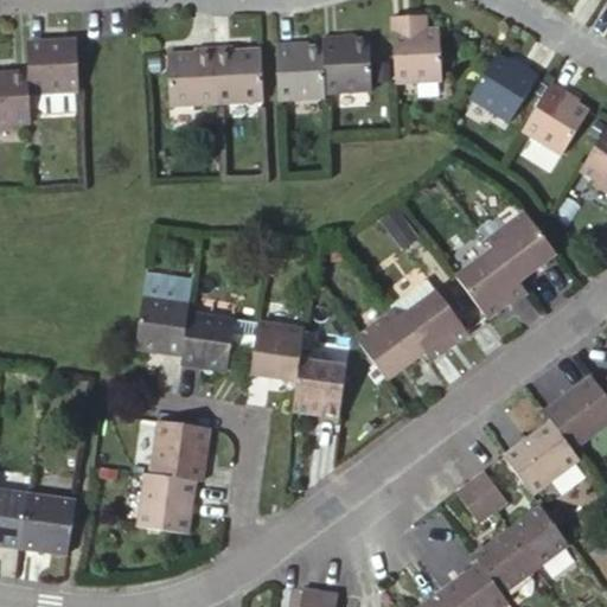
[(400,24),(398,12),(382,12),(382,36),(384,74),(449,70),(449,20),(419,23),(400,24)]
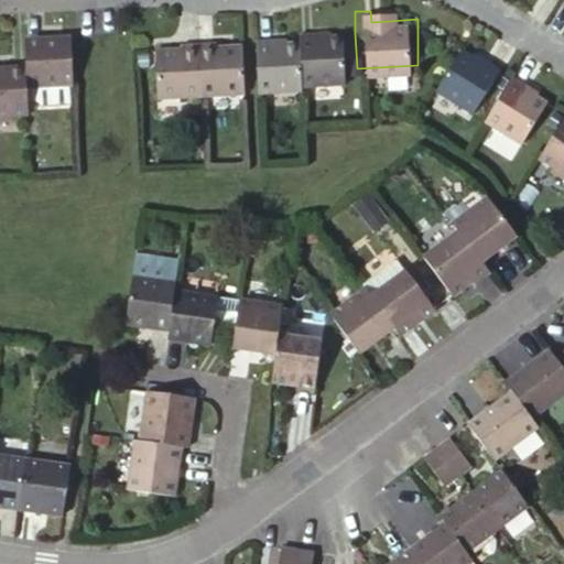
[(339,85),(337,35),(311,36),(310,31),(294,32),(294,41),(296,87),(339,85)]
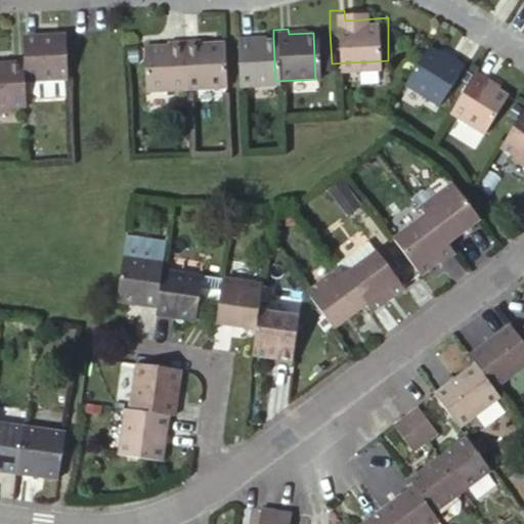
[(66,60),(63,33),(20,35),(23,59),(24,76),(25,79),(67,78),(66,60)]
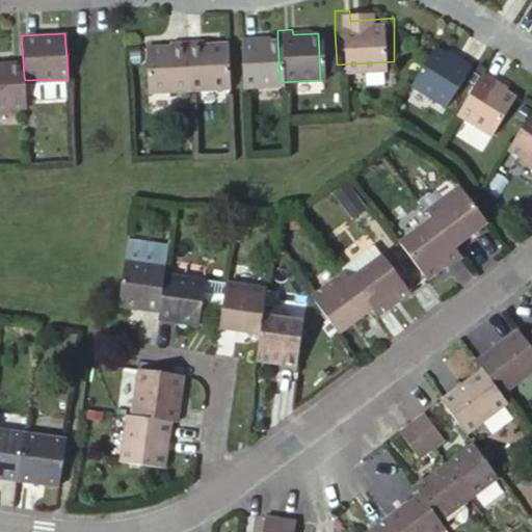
[(248,36),(235,35),(237,85),(280,82),(277,38),(249,41),(248,36)]
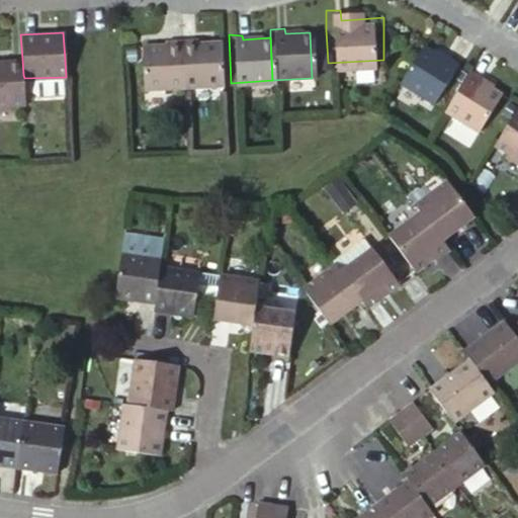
[(180,86),(177,36),(164,37),(164,41),(140,42),(142,88),(180,86)]
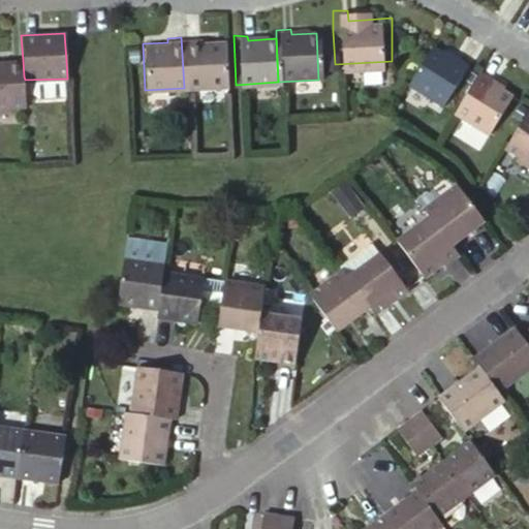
[(222,44),(222,39),(198,41),(196,37),(181,37),(184,88),(224,85),(222,44)]
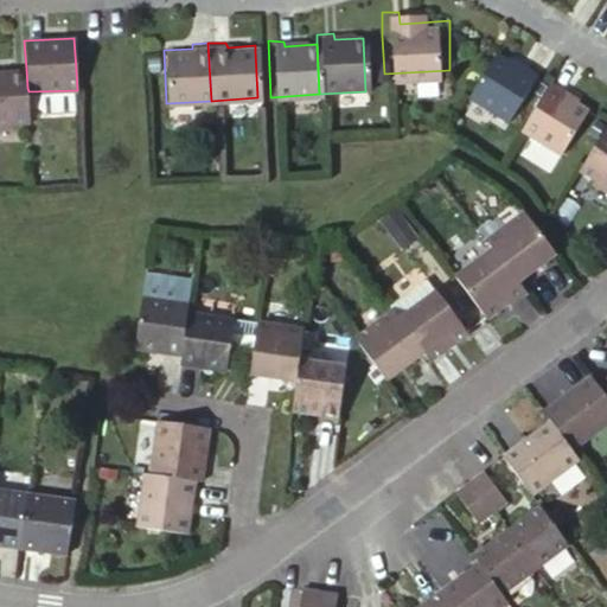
[(516,61),(492,48),(467,87),(509,113),(534,71),(536,68),(518,58),(516,61)]
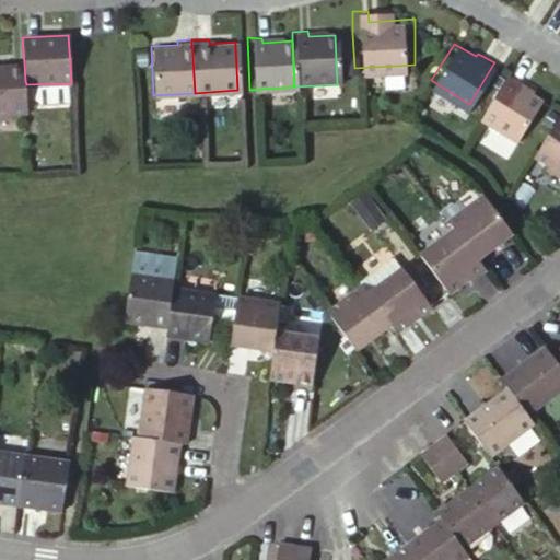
[(25,81),(24,63),(0,65),(0,112),(27,111),(26,84),(25,81)]
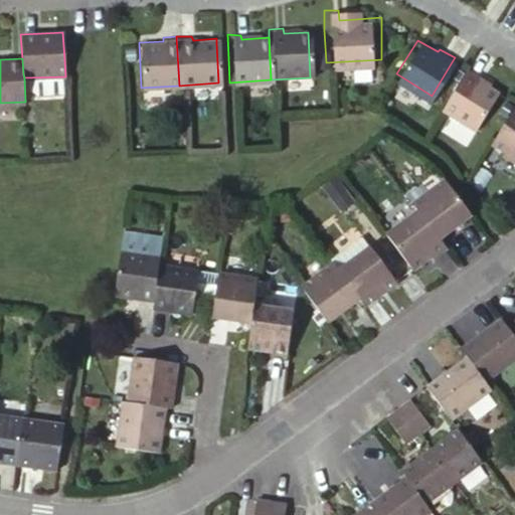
[(483,73),(467,63),(443,103),(476,122),(499,88),(481,76),(483,73)]
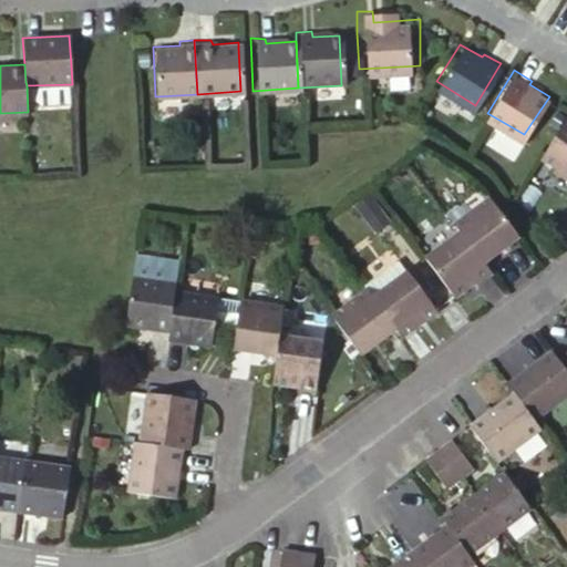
[(27,85),(28,112),(69,110),(68,84),(27,85)]
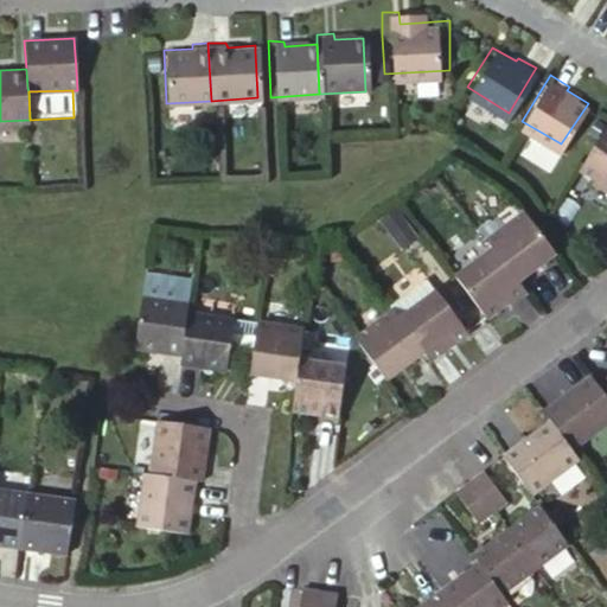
[(606,121),(585,155),(577,168),(594,177),(598,172),(606,178),(606,121)]
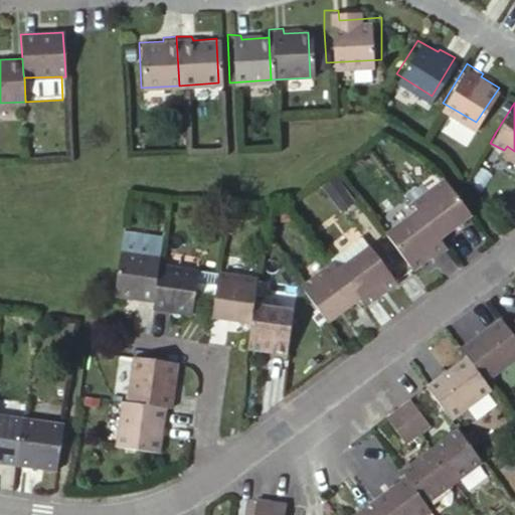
[(334,177),(322,186),(340,210),(352,201),(334,177)]
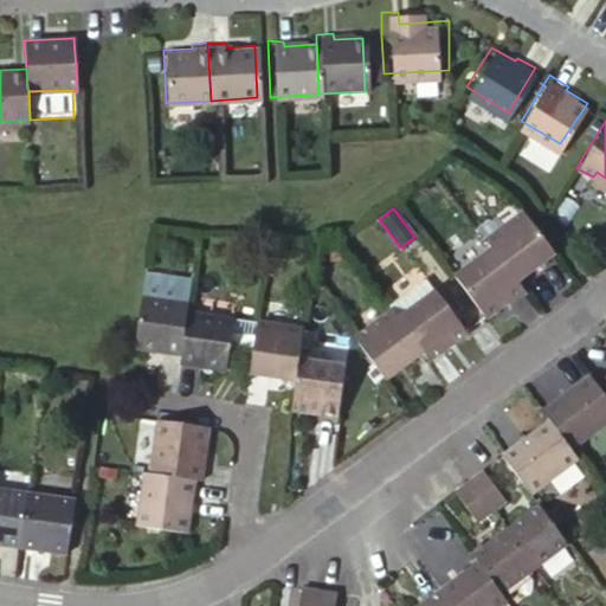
[(492,249),(516,278),(543,258),(547,252),(548,244),(533,224),(523,211),(485,239),(492,249)]
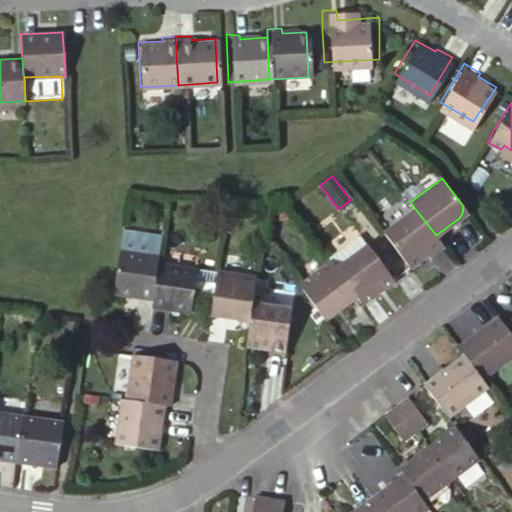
[(442,242),(436,235),(416,210),(384,233),(409,267),(442,242)]
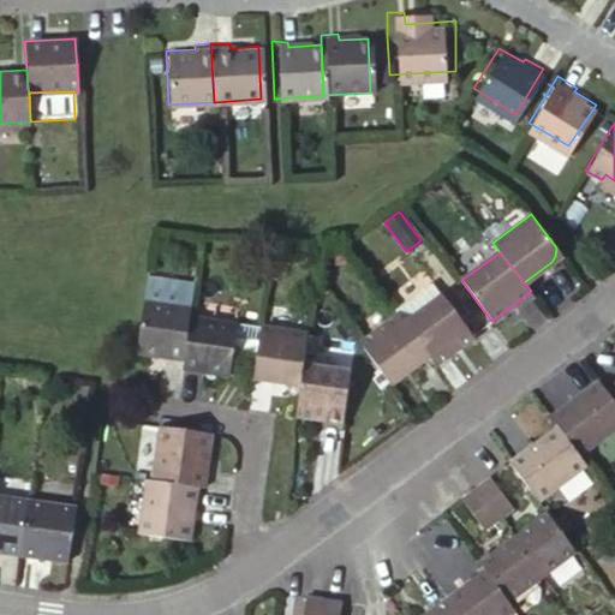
[(193,281),(148,275),(144,298),(191,304),(193,281)]
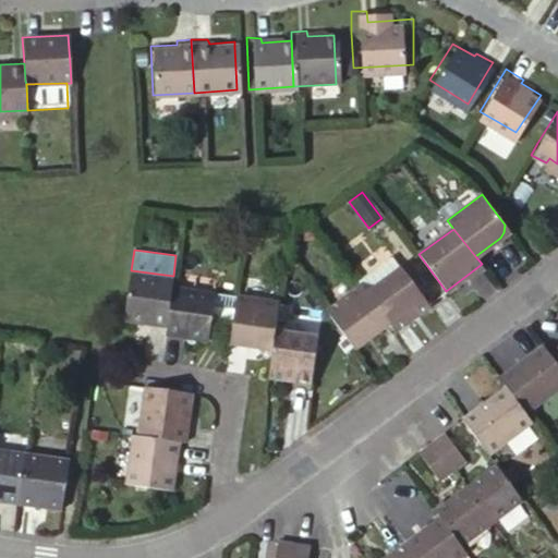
[(393,329),(425,306),(397,270),(388,258),(355,281),(360,287),(388,324),(393,329)]
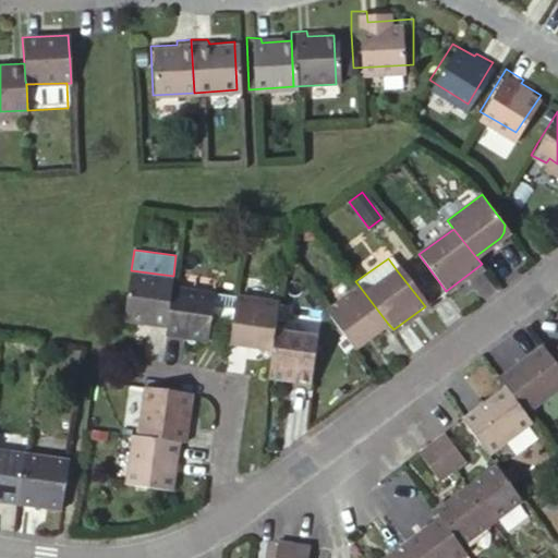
[(131,270),(124,317),(168,323),(172,284),(173,276),(131,270)]
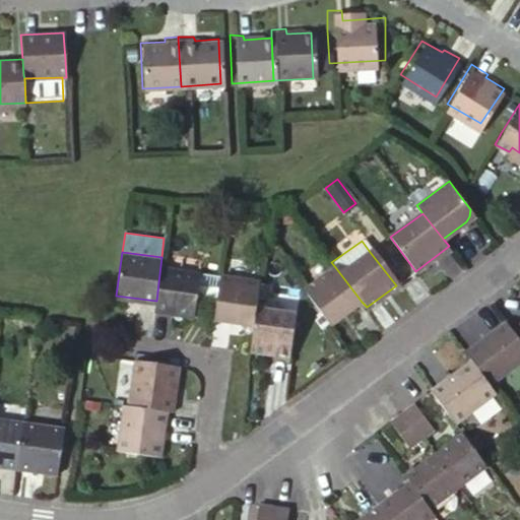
[(199,270),(160,265),(156,301),(155,309),(192,314),(199,270)]
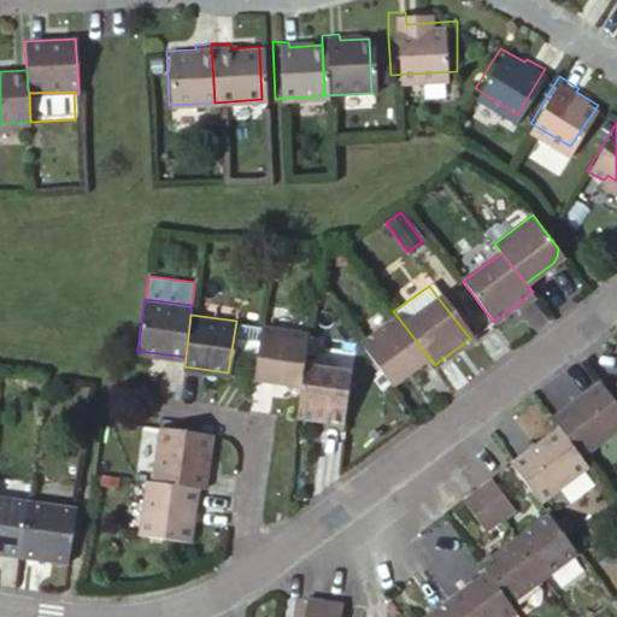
[(391,386),(429,358),(398,317),(359,345),(391,386)]
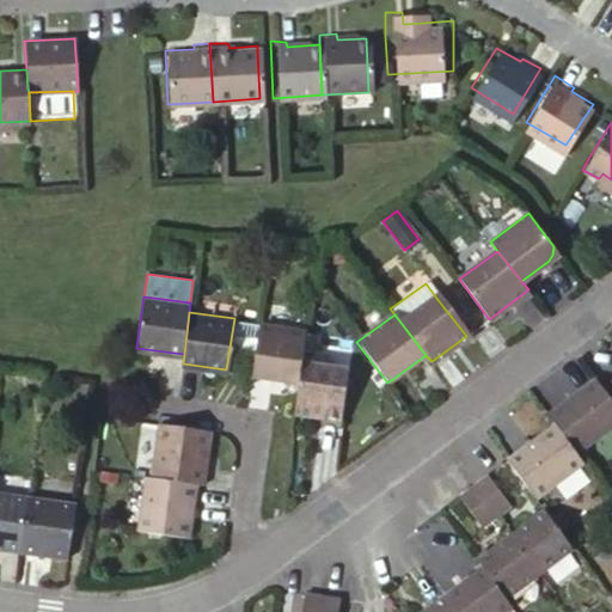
[(252,374),(299,380),(300,373),(301,360),(306,329),(258,324),(254,360),(252,374)]
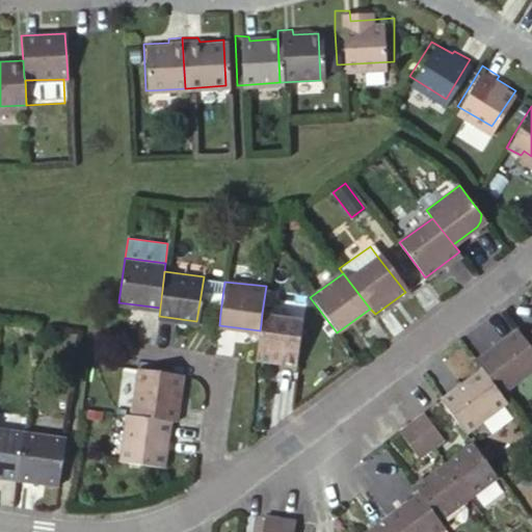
[(299,319),(262,313),(261,324),(260,330),(256,356),(294,363),(299,319)]
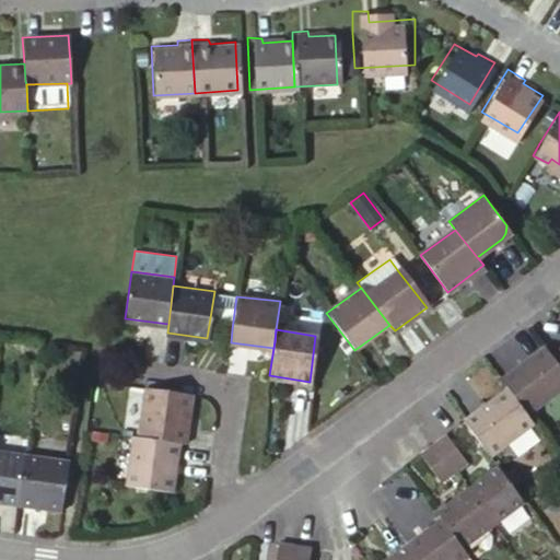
[(559,384),(559,371),(550,360),(539,347),(501,378),(506,384),(527,410),(559,384)]
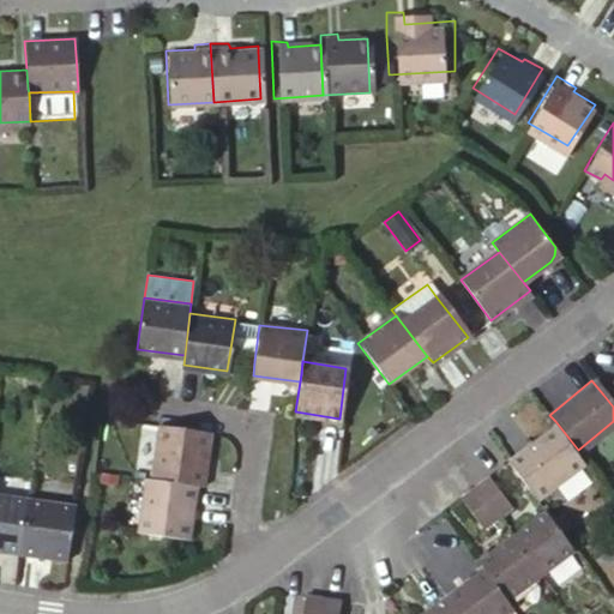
[(613,385),(603,395),(613,407),(613,385)]
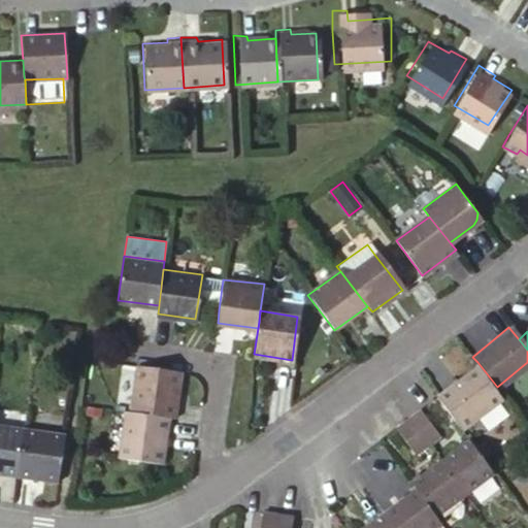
[(178,369),(136,362),(129,409),(169,416),(176,417),(184,369),(178,369)]
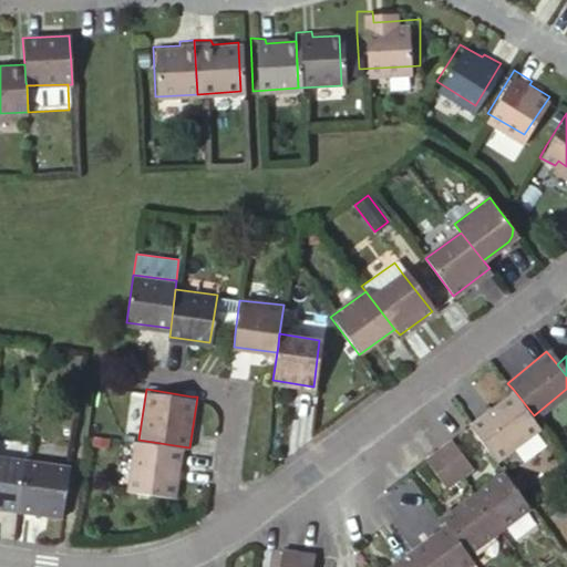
[(513,389),(470,423),(496,457),(540,423),(534,415),(513,389)]
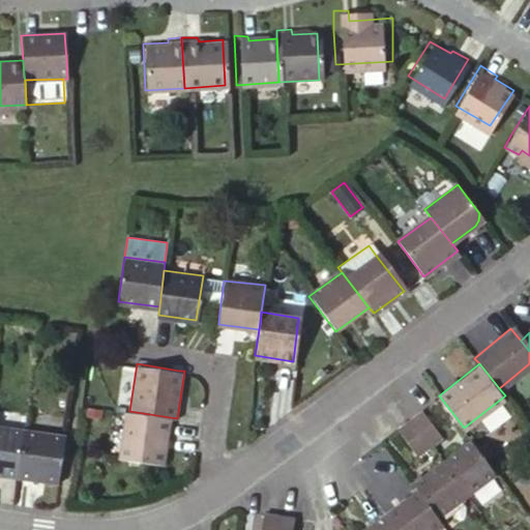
[(443,434),(423,408),(414,415),(409,419),(430,444),(443,434)]
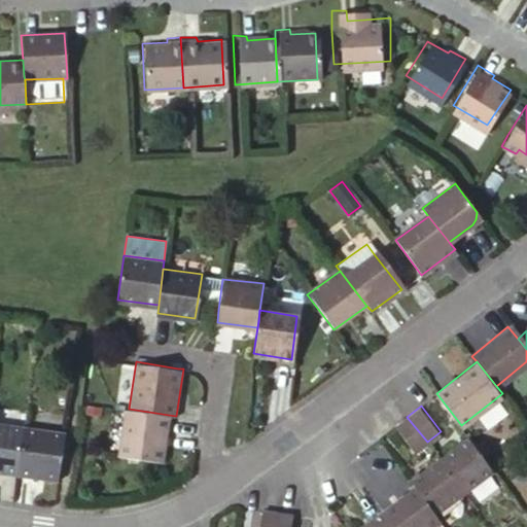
[(163,461),(169,415),(129,409),(123,409),(116,455),(163,461)]
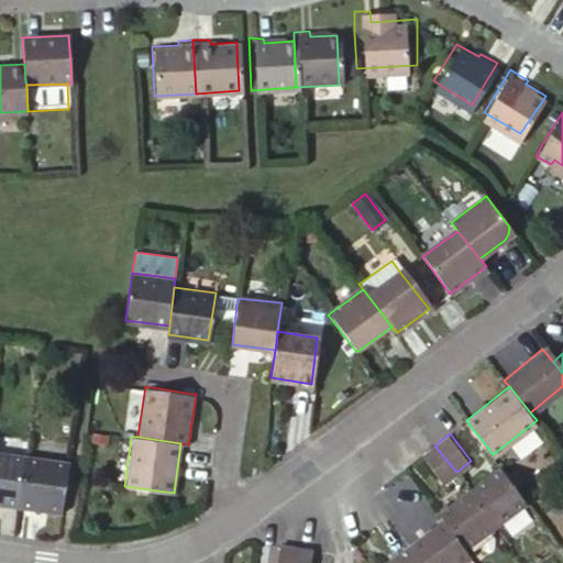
[(456,472),(434,445),(421,456),(443,483),(456,472)]
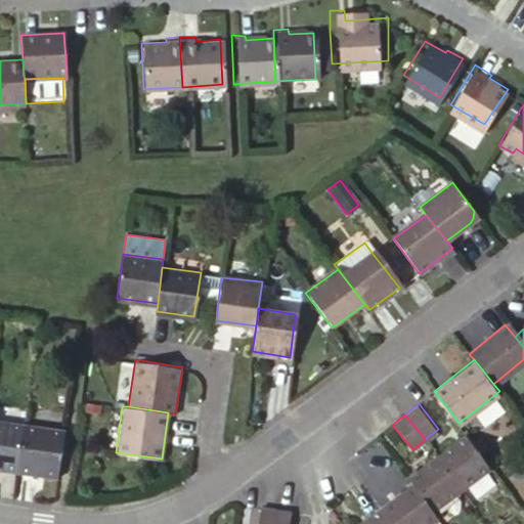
[(27,426),(0,422),(0,471),(20,474),(27,426)]
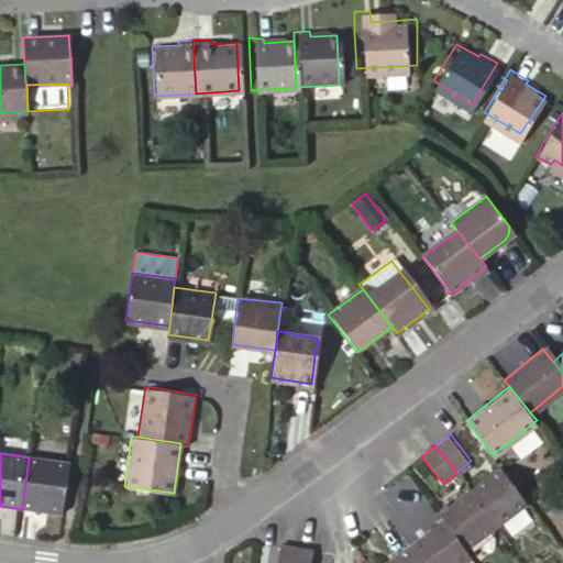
[(29,457),(22,509),(64,516),(73,463),(29,457)]
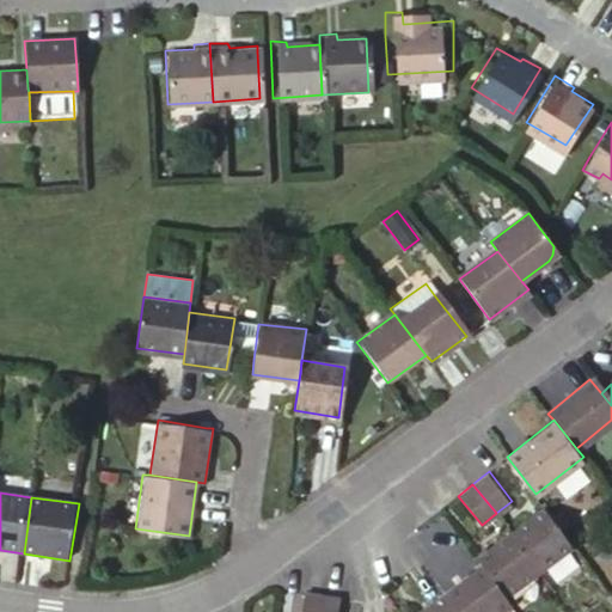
[(574,543),(545,508),(512,534),(539,569),(574,543)]
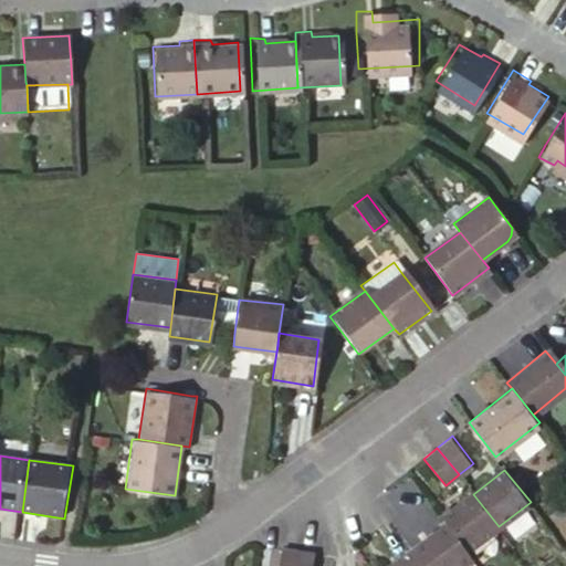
[(499,526),(473,494),(441,520),(446,526),(467,552),(499,526)]
